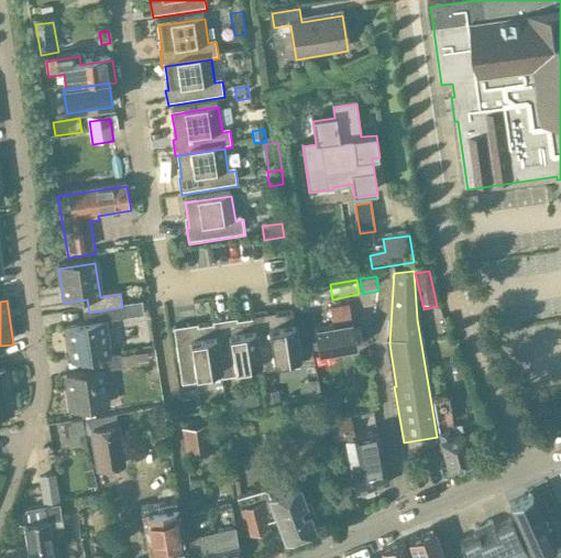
[(122,307),(89,313),(91,326),(68,329),(74,364),(88,362),(111,358),(106,325),(134,319),(132,306),(122,307)]
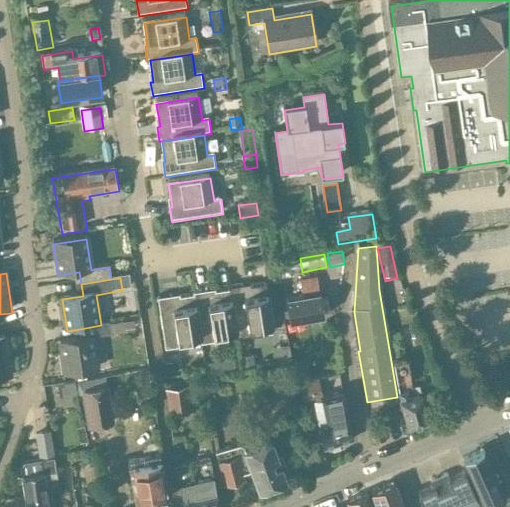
[(325,318),(319,280),(301,283),(303,299),(287,302),(291,324),(325,318)]
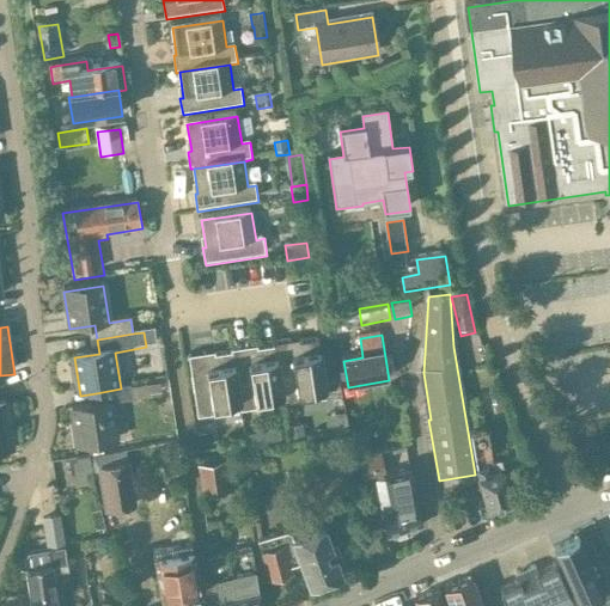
[(292,343),(275,346),(275,349),(282,399),(284,408),(302,405),(300,397),(327,392),(319,342),(292,347),(292,343)]
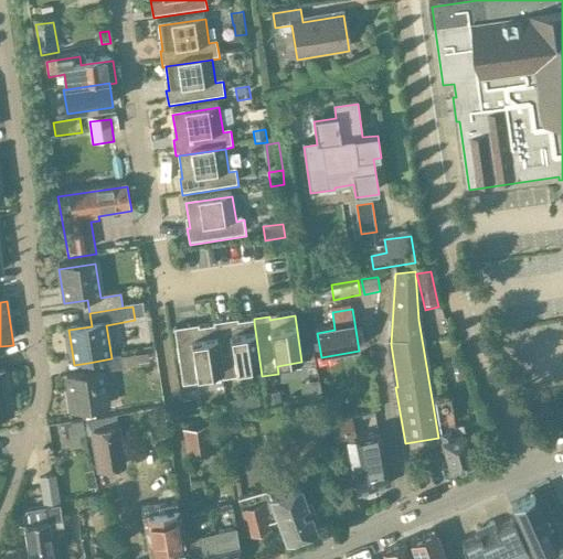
[(230,323),(214,325),(214,328),(222,374),(223,382),(238,379),(237,372),(261,368),(254,322),(231,325),(230,323)]
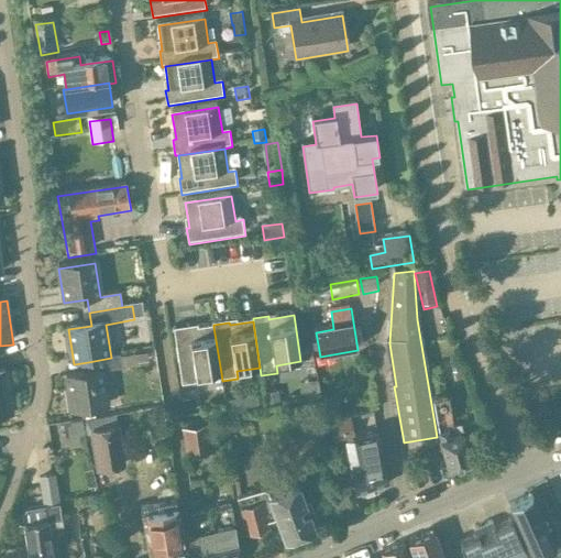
[(190,328),(174,330),(183,387),(199,385),(197,376),(221,373),(213,327),(190,330),(190,328)]
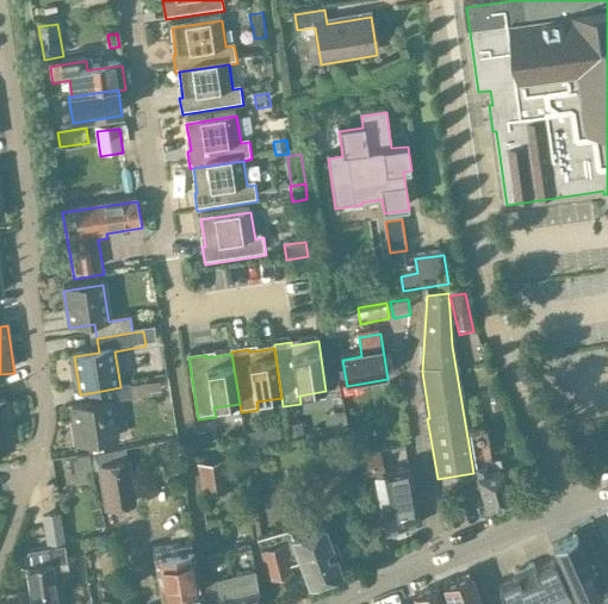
[(131,386),(121,387),(95,392),(98,405),(72,409),(79,447),(118,441),(112,404),(163,396),(161,383),(131,387),(131,386)]
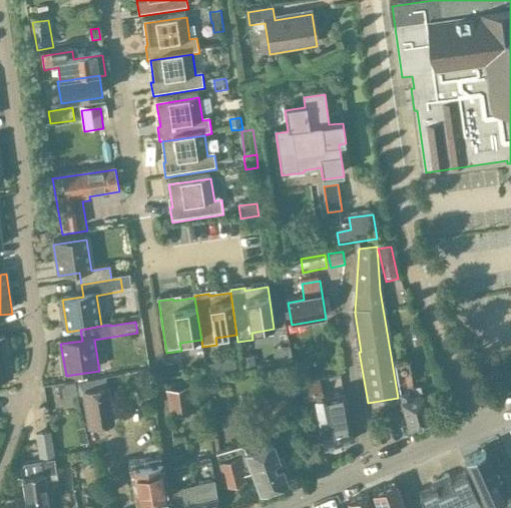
[(0,339),(0,380),(11,378),(5,339),(0,339)]
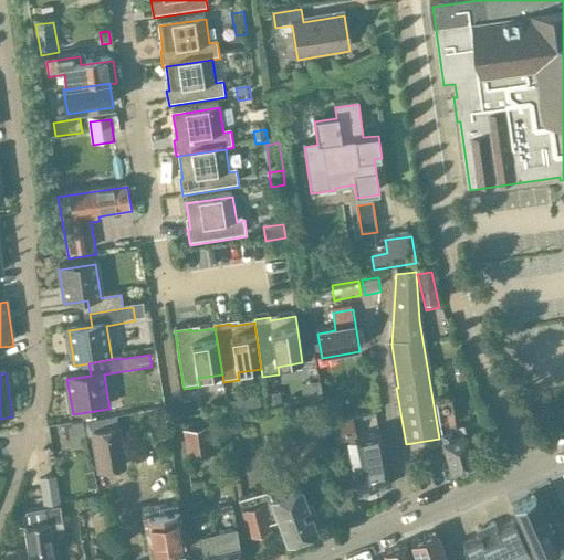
[(450,401),(447,381),(432,383),(444,444),(442,445),(451,476),(476,469),(467,439),(465,428),(457,429),(452,401),(450,401)]
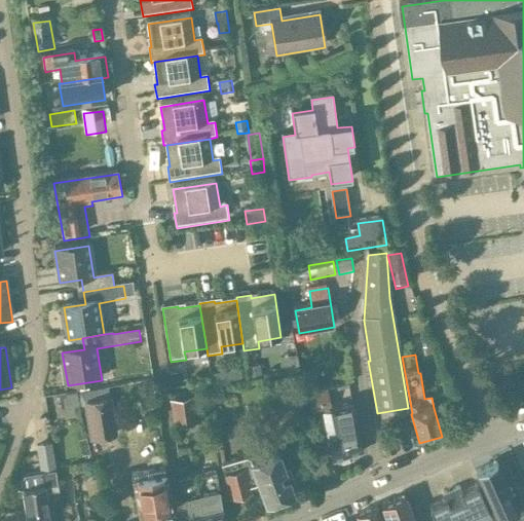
[(297,358),(281,361),(284,377),(301,374),(297,358)]
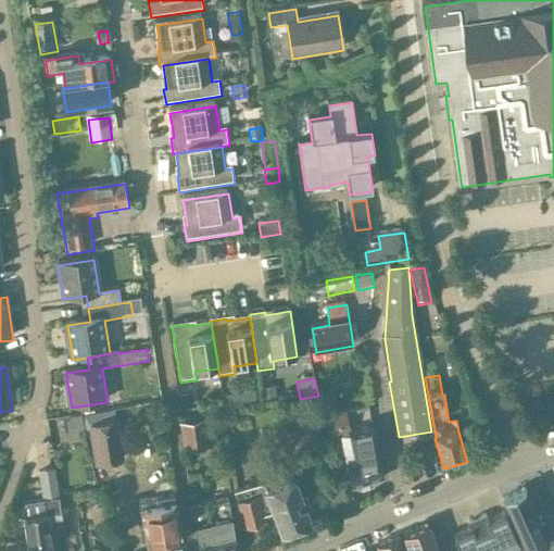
[(277,389),(262,391),(264,407),(279,403),(277,389)]
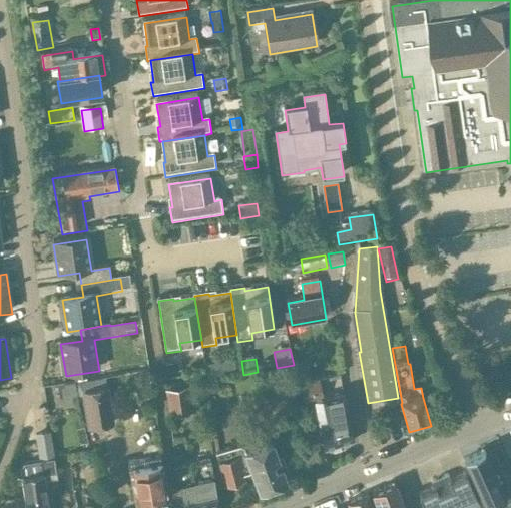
[(180,378),(178,366),(166,367),(168,380),(180,378)]
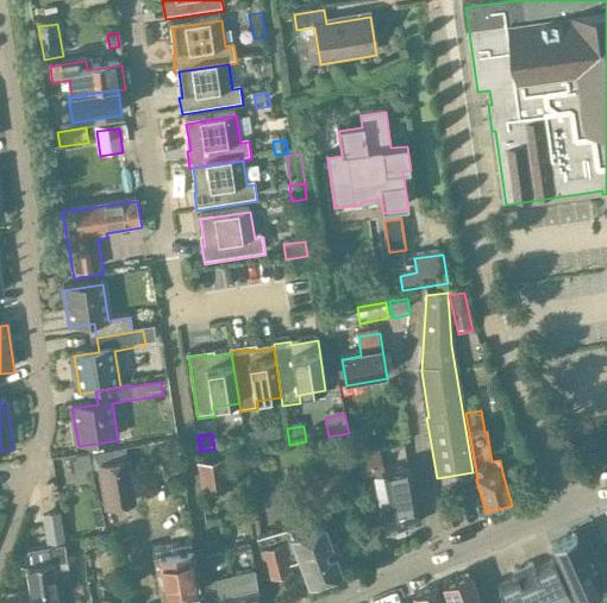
[(257,434),(246,437),(249,452),(258,451),(261,450),(257,434)]
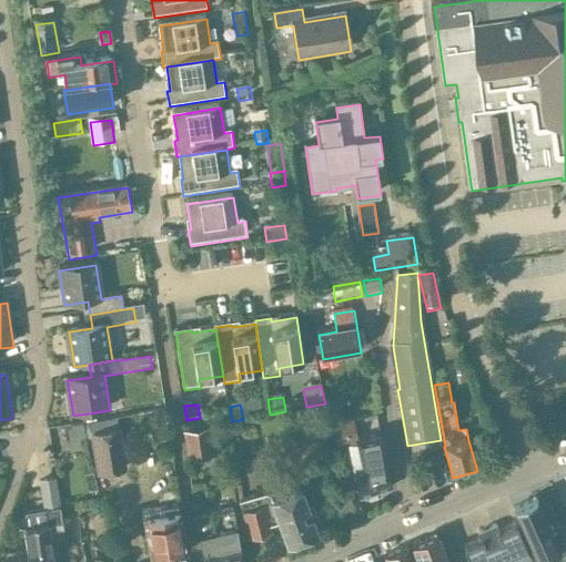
[(118,421),(87,427),(89,440),(94,440),(100,477),(127,472),(120,432),(118,421)]
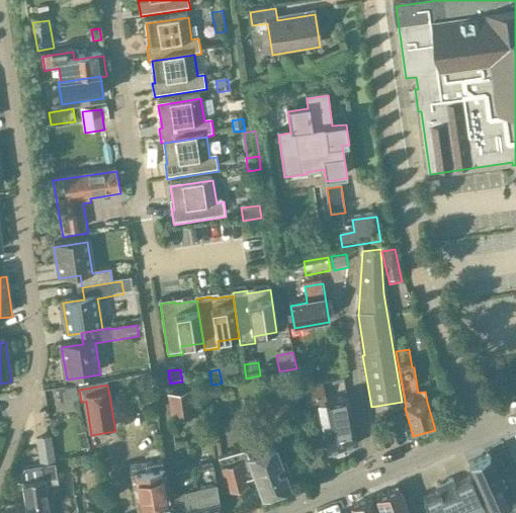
[(209,386),(198,388),(200,402),(211,400),(209,386)]
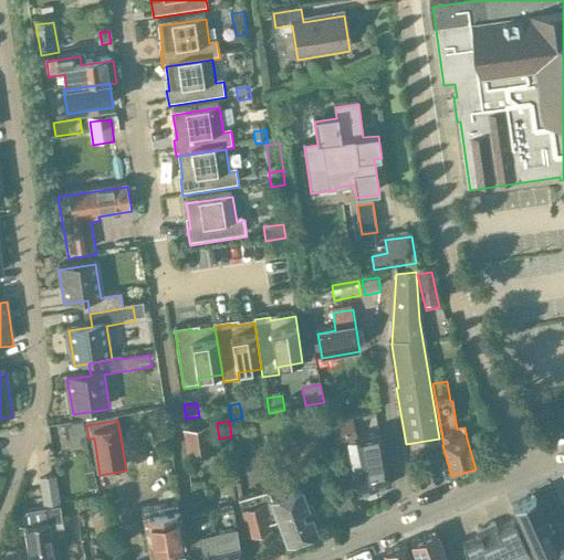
[(353,436),(350,423),(335,426),(337,440),(353,436)]
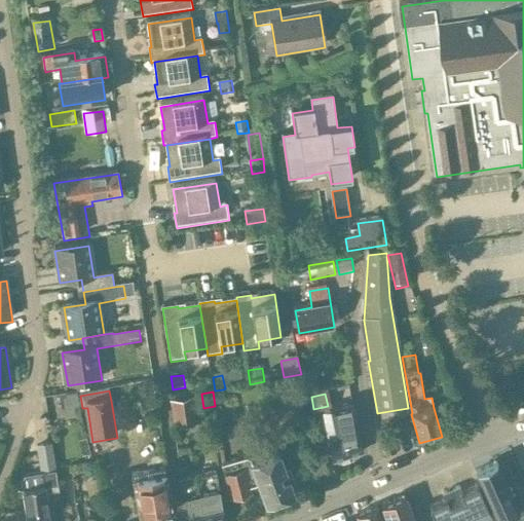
[(81,409),(79,396),(61,400),(63,412),(81,409)]
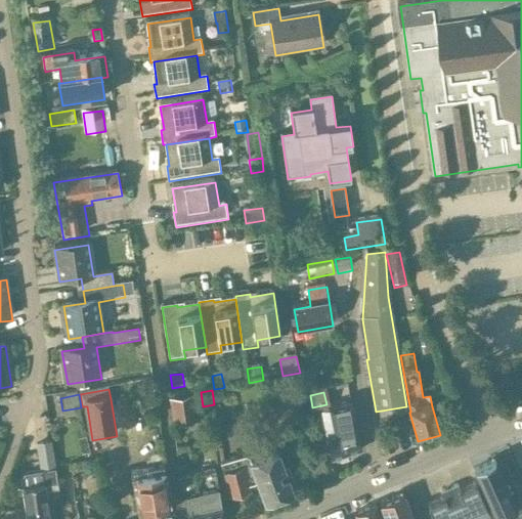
[(193,424),(189,399),(173,401),(177,426),(193,424)]
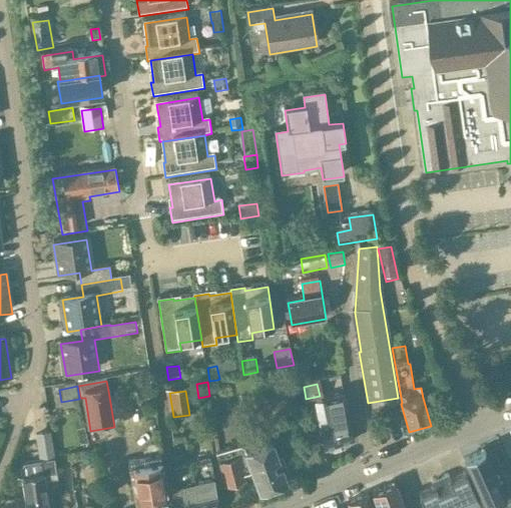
[(351,428),(346,398),(323,403),(330,432),(322,433),(327,452),(355,444),(351,428)]
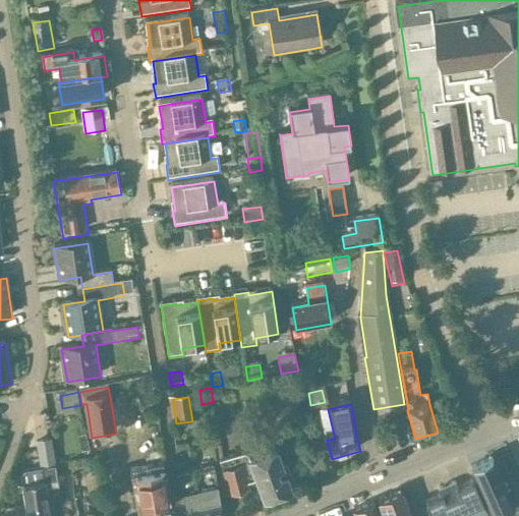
[(59,490),(52,443),(38,445),(42,471),(25,473),(22,477),(27,515),(49,515),(46,491),(59,490)]
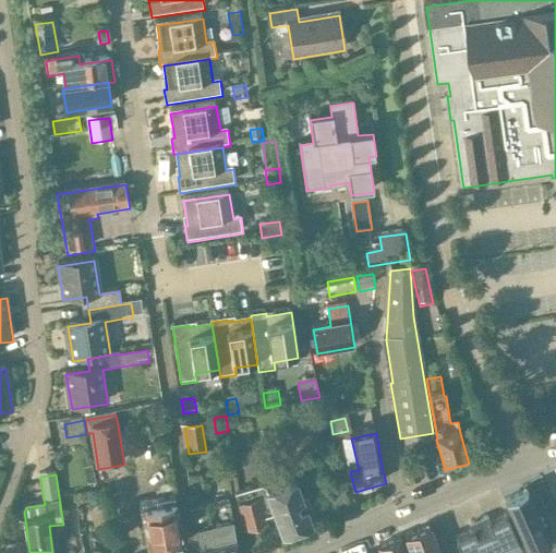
[(285,541),(312,530),(295,484),(267,494),(276,518),(285,541)]
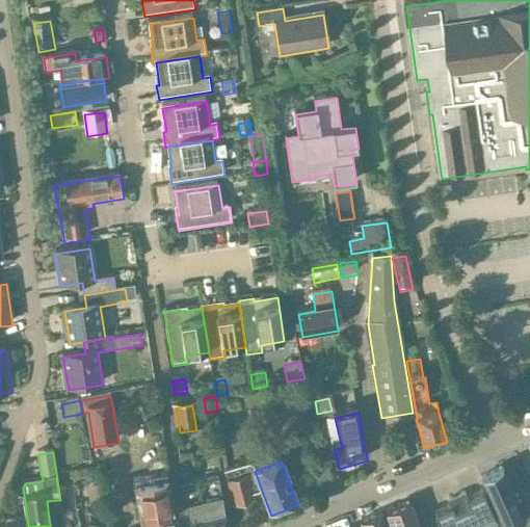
[(164,466),(160,464),(155,464),(152,466),(150,468),(149,473),(150,477),(134,479),(142,526),(148,526),(177,521),(168,474),(167,469),(164,466)]
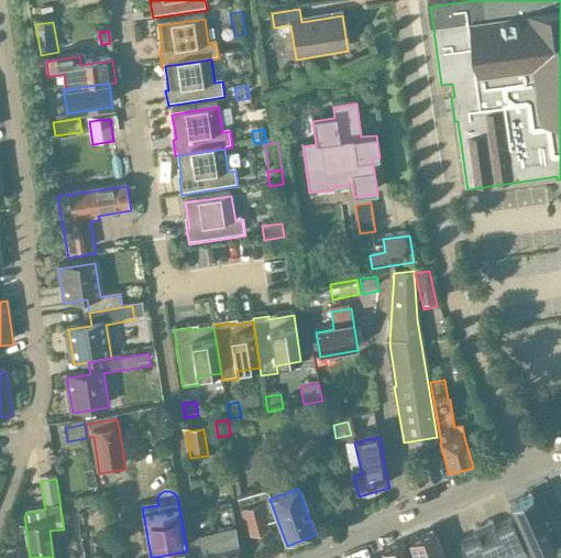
[(268,525),(278,523),(270,499),(268,493),(265,492),(238,499),(249,538),(271,532),(268,525)]
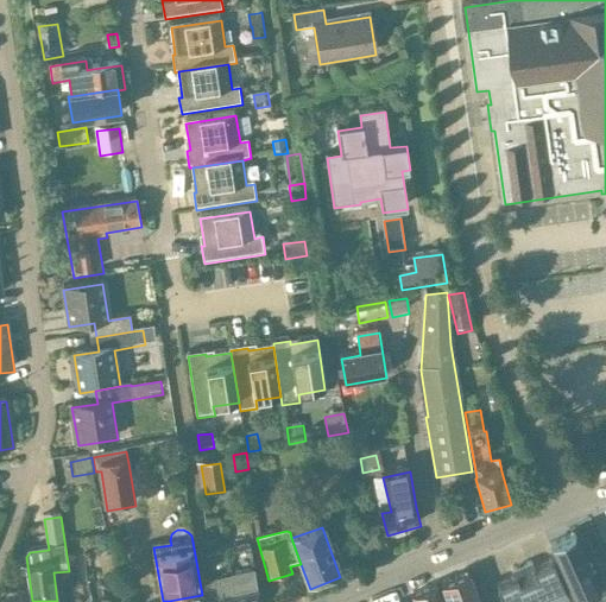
[(573,536),(550,546),(574,599),(575,601),(585,601),(605,591),(605,582),(586,537),(576,540),(574,536),(573,536)]
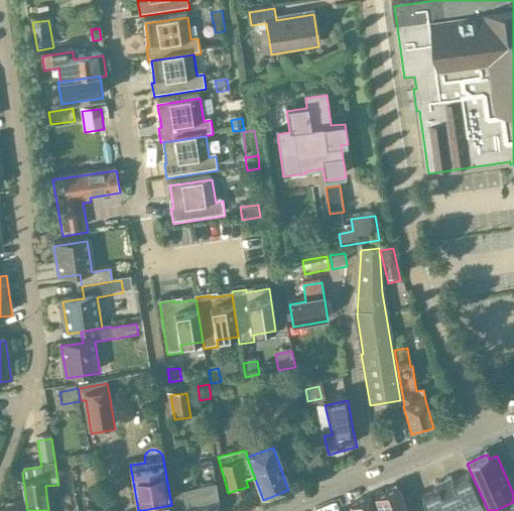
[(213,466),(178,474),(181,490),(216,483),(213,466)]
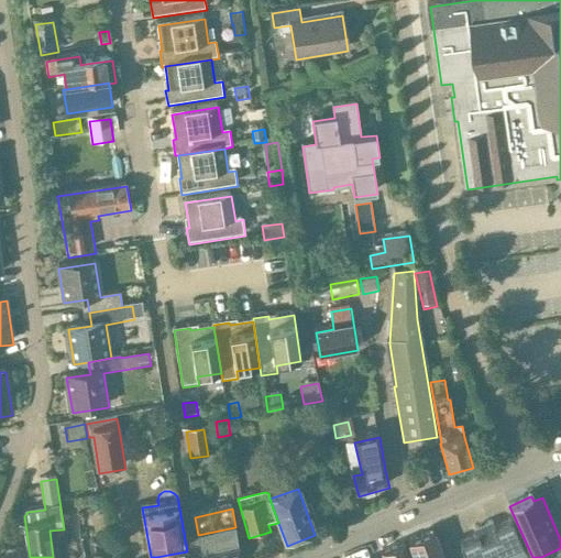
[(528,557),(512,521),(495,528),(493,524),(475,532),(477,537),(461,545),(466,557),(528,557)]
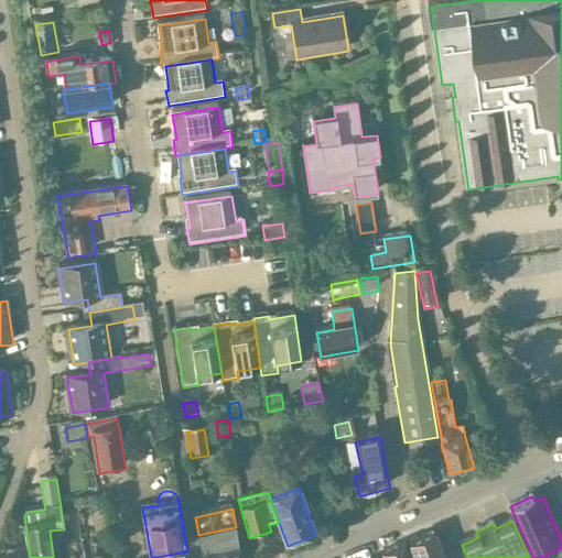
[(236,527),(198,535),(203,557),(239,548),(236,527)]
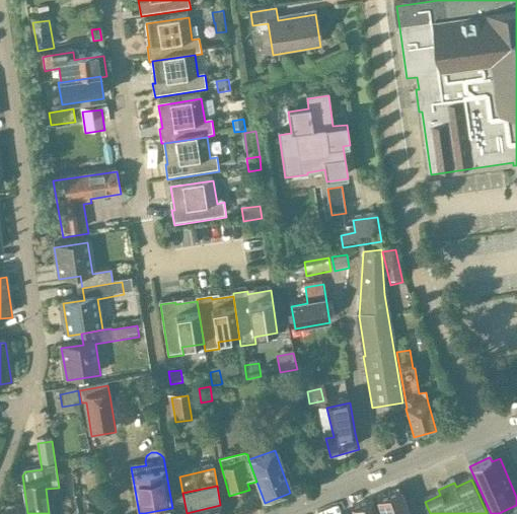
[(105,510),(100,490),(89,493),(94,513),(105,510)]
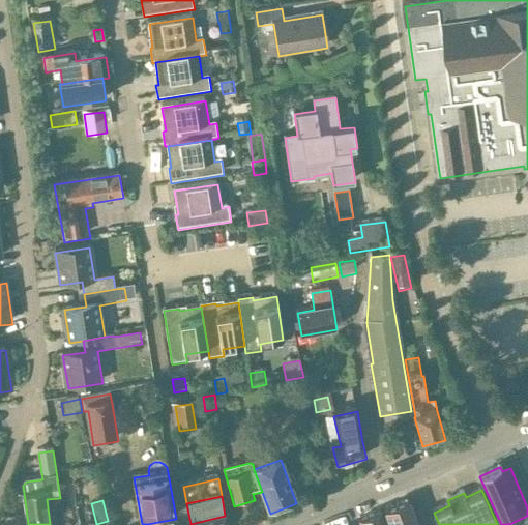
[(419,524),(410,502),(386,513),(391,524),(419,524)]
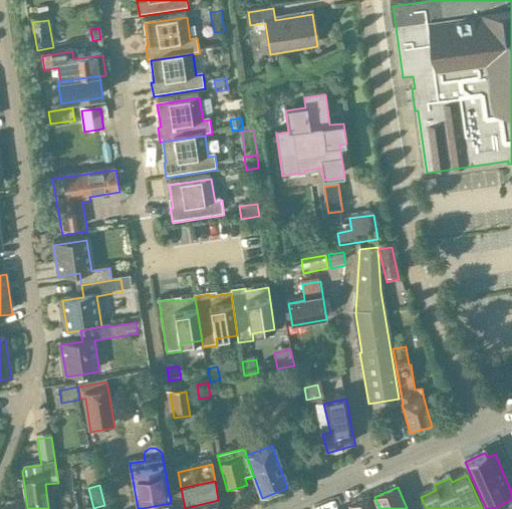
[(373,508),(370,499),(350,506),(351,508),(373,508)]
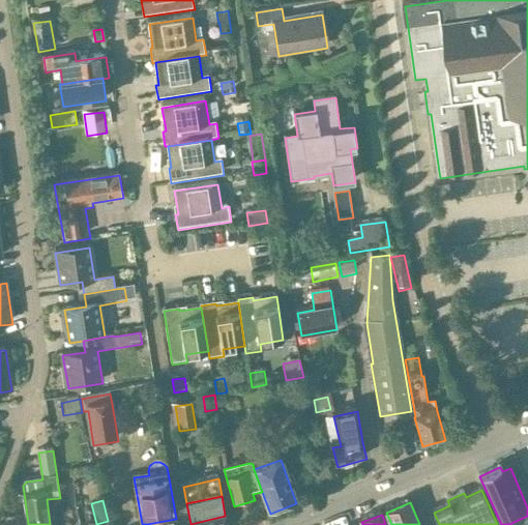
[(226,524),(225,516),(191,524),(226,524)]
